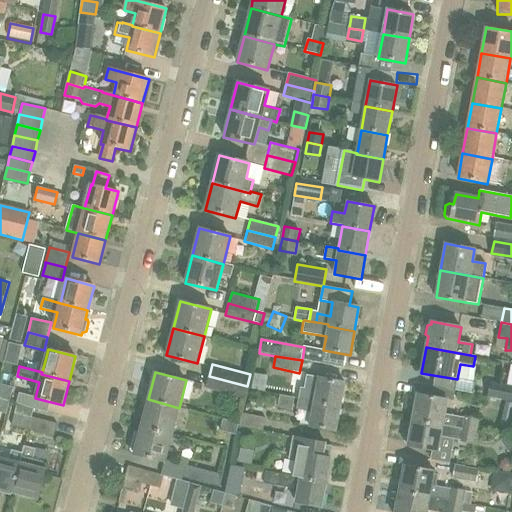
[(244,398),(247,386),(209,376),(206,388),(244,398)]
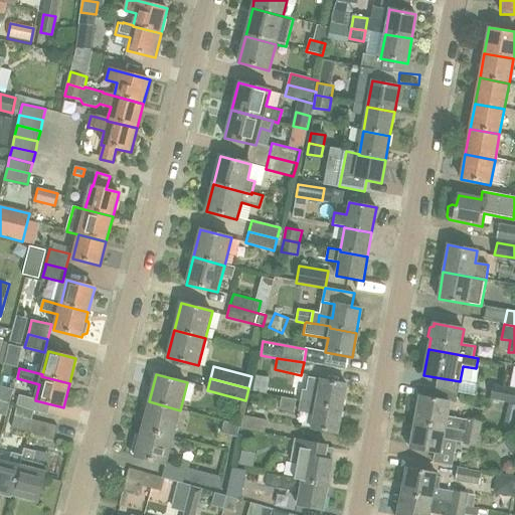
[(320,380),(318,393),(302,390),(300,401),(342,409),(347,385),(320,380)]
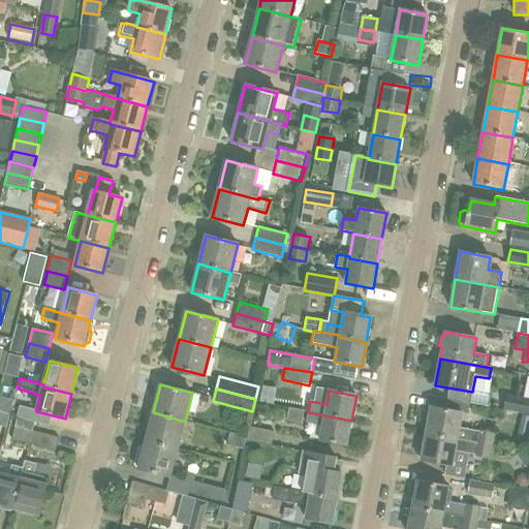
[(528,398),(506,394),(503,410),(528,414),(528,398)]
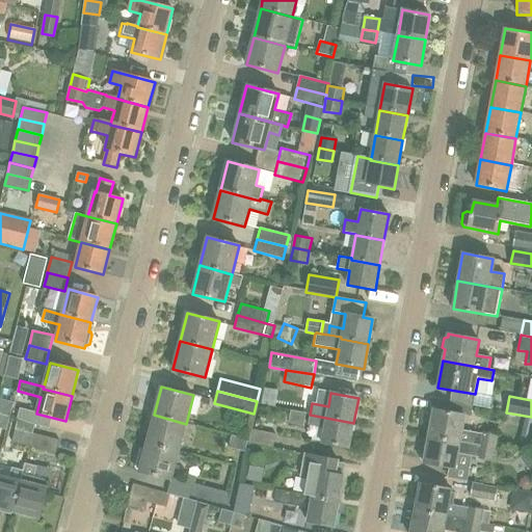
[(17,419),(30,424),(33,410),(20,407),(17,419)]
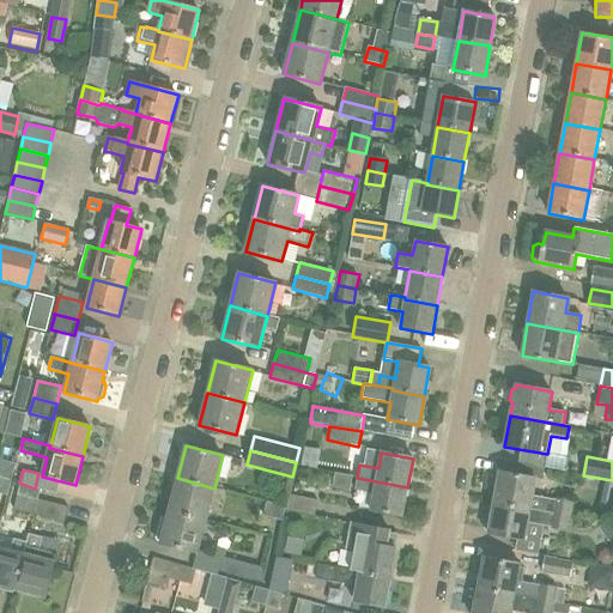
[(554,497),(553,498),(533,495),(535,479),(501,472),(495,502),(529,509),(570,517),(574,501),(554,497)]
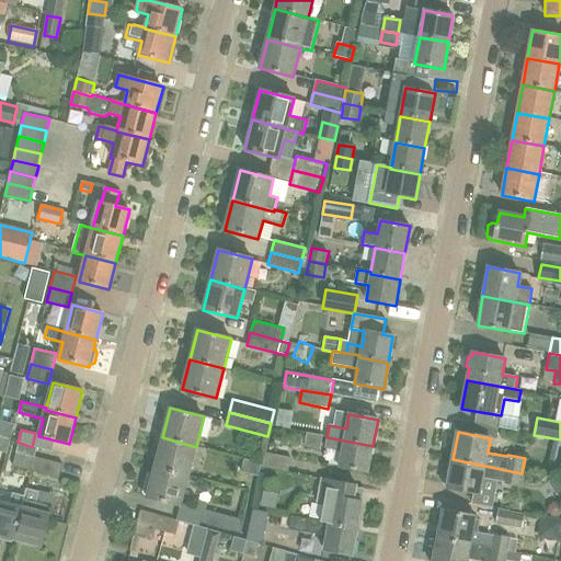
[(321,437),(306,434),(304,447),(319,450),(321,437)]
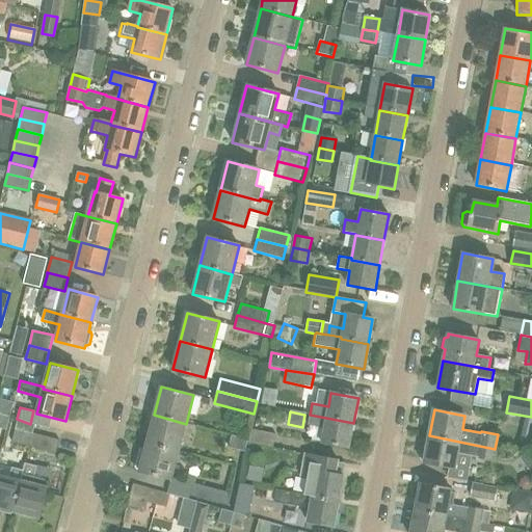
[(0,413),(0,428),(6,430),(10,416),(0,413)]
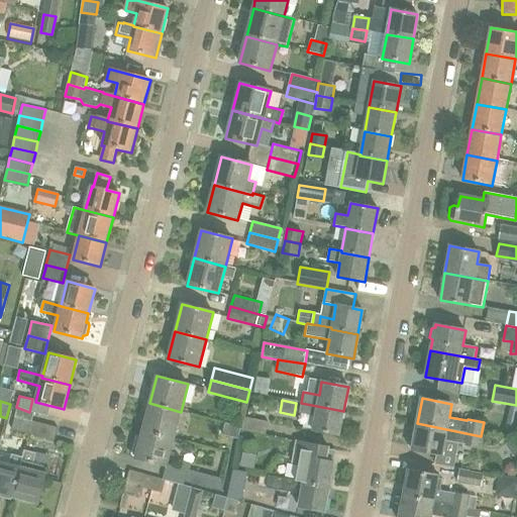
[(181,412),(149,403),(142,430),(174,439),(181,412)]
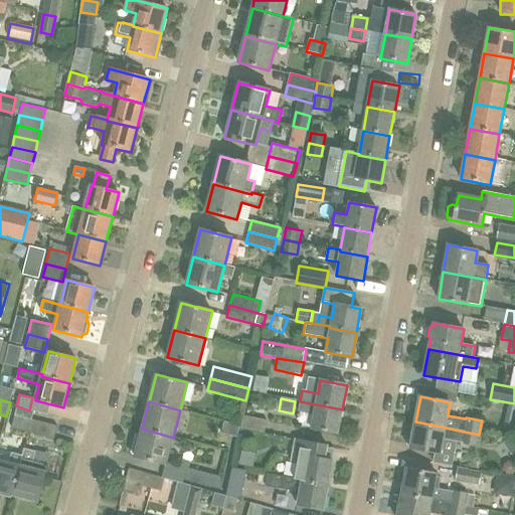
[(298,412),(314,415),(311,428),(338,434),(342,409),(300,401),(298,412)]
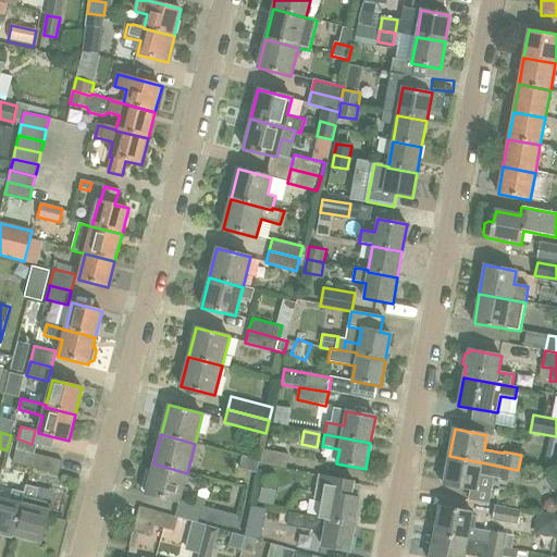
[(16,448),(13,462),(31,468),(35,454),(16,448)]
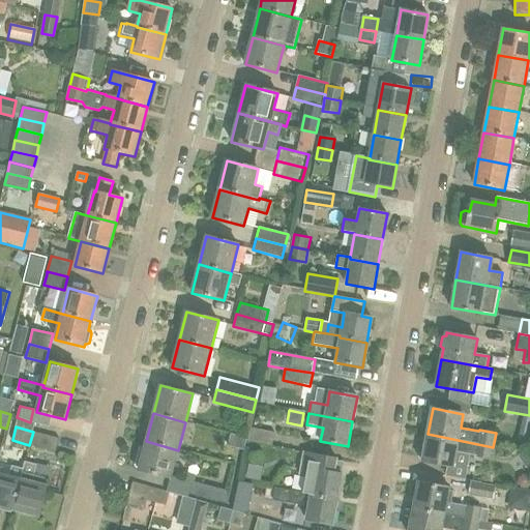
[(272,446),(274,432),(251,428),(247,441),(272,446)]
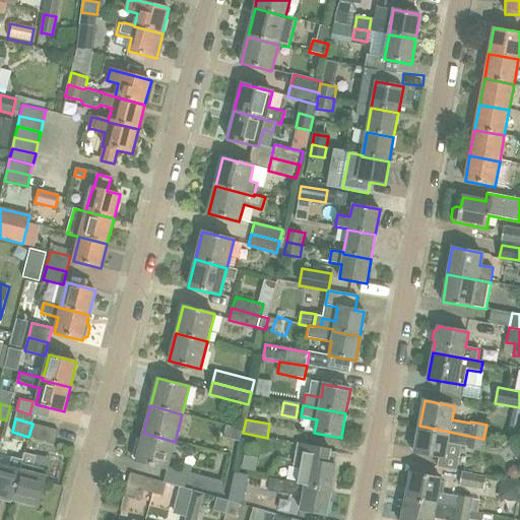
[(59,430),(33,424),(28,437),(55,443),(59,430)]
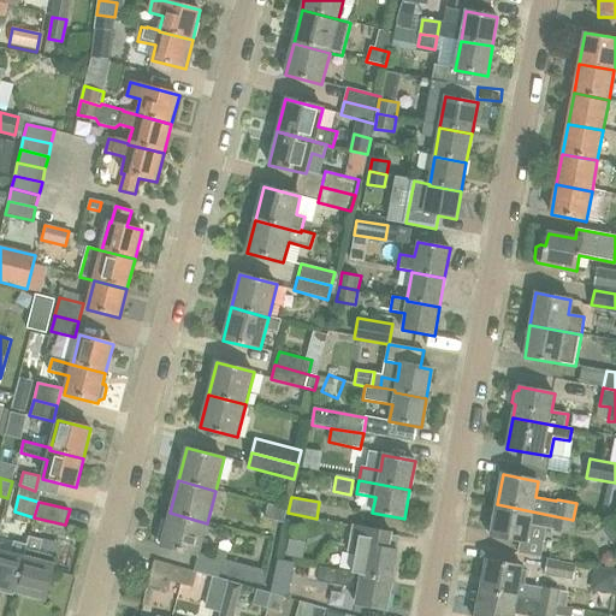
[(270,504),(266,519),(284,523),(288,509),(270,504)]
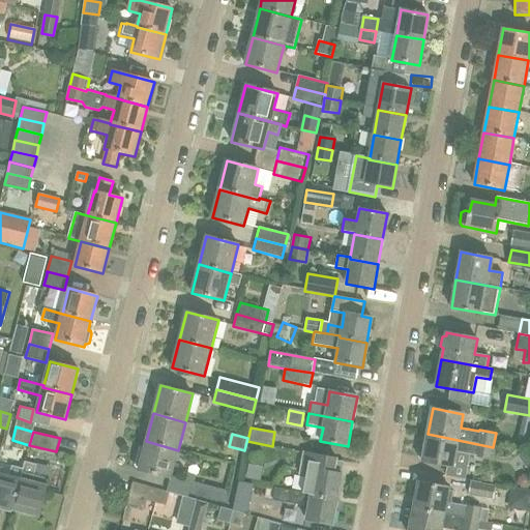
[(493,447),(458,440),(428,434),(425,445),(422,445),(419,447),(417,455),(420,459),(422,460),(422,462),(453,467),(455,451),(476,455),(476,457),(491,460),(493,447)]
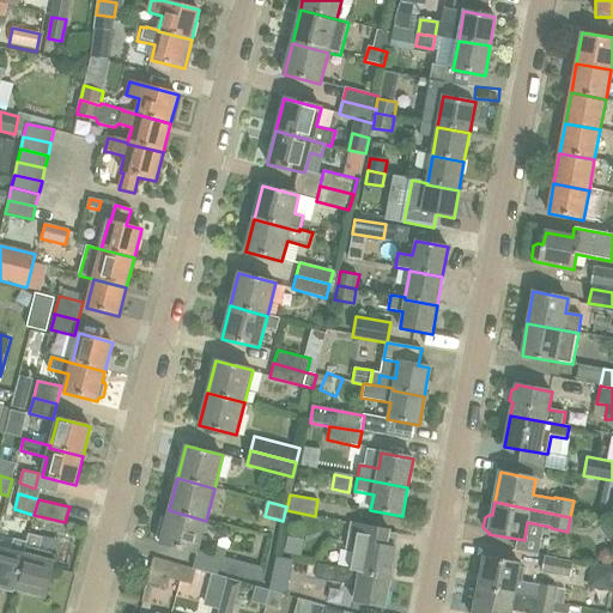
[(206,521),(169,510),(167,525),(163,523),(159,526),(156,539),(158,541),(162,542),(161,544),(198,553),(206,521)]
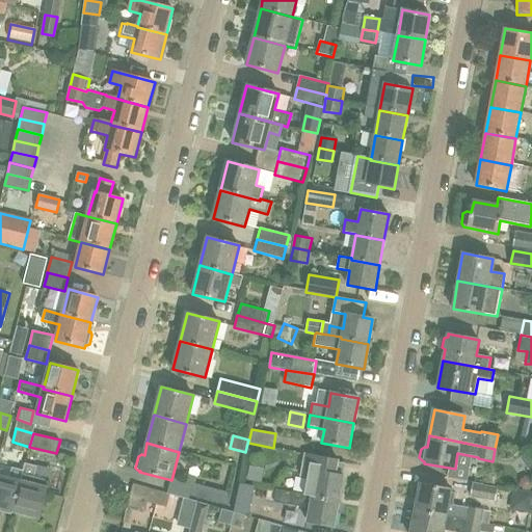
[(340,502),(344,476),(336,475),(339,459),(304,453),(300,477),(307,478),(304,494),(303,495),(340,502)]
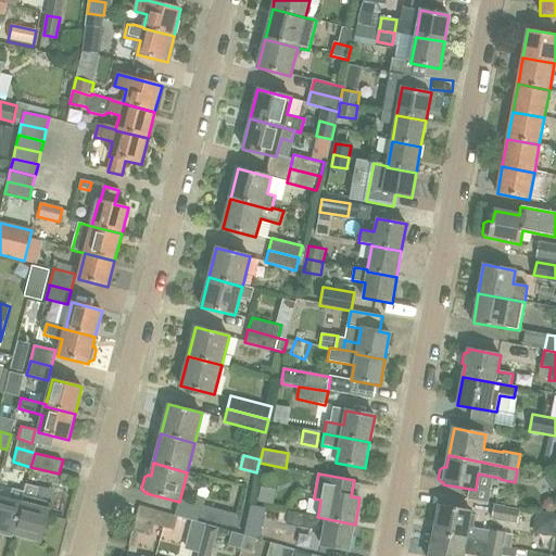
[(24,491),(13,534),(40,542),(50,504),(36,500),(39,488),(26,484),(24,491)]
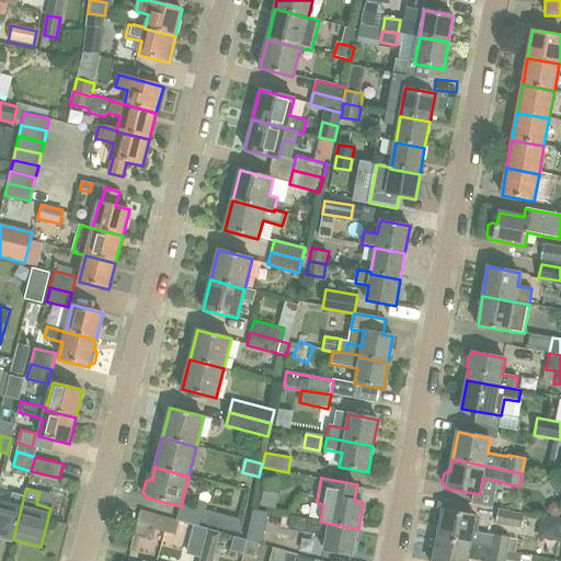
[(12,493),(10,505),(0,502),(0,540),(1,540),(2,537),(13,539),(24,495),(12,493)]
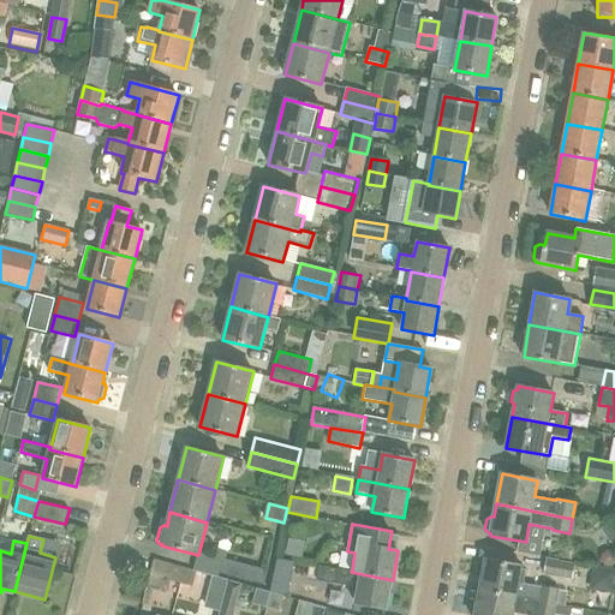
[(181,584),(185,568),(154,559),(147,584),(167,590),(171,580),(181,584)]
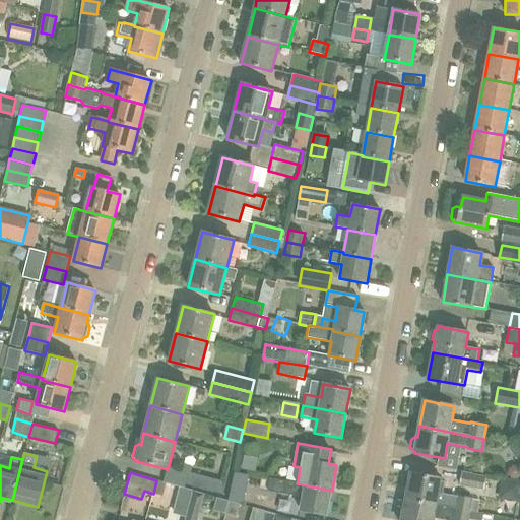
[(225,481),(188,472),(185,484),(222,495),(225,481)]
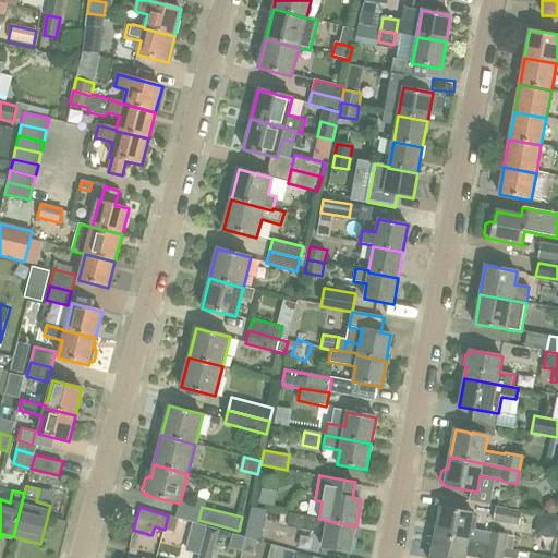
[(496,507),(493,521),(520,526),(522,511),(496,507)]
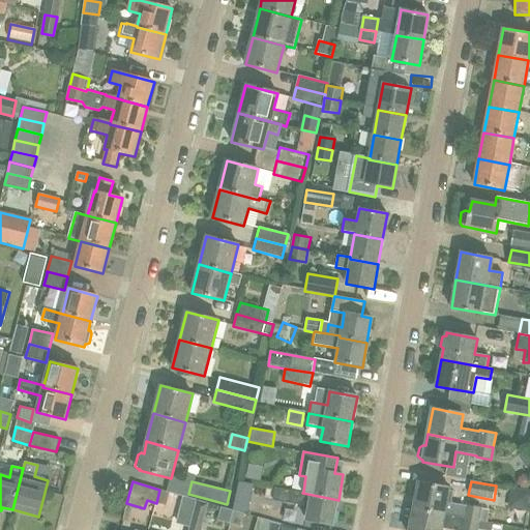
[(416,498),(414,508),(480,521),(482,507),(466,504),(465,505),(451,502),(453,491),(449,491),(449,488),(419,482),(418,483),(415,483),(412,486),(411,494),(413,497),(416,498)]
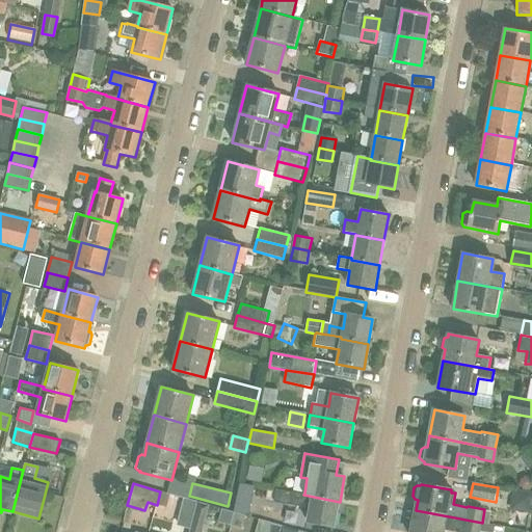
[(256,488),(241,485),(235,512),(249,515),(256,488)]
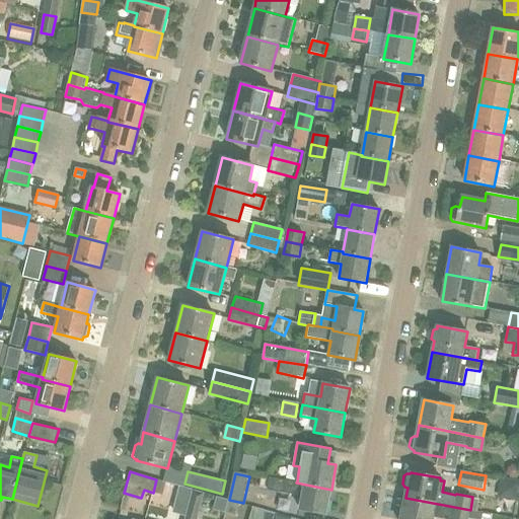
[(300,509),(326,514),(331,490),(296,483),(297,482),(270,477),(268,490),(302,496),(300,509)]
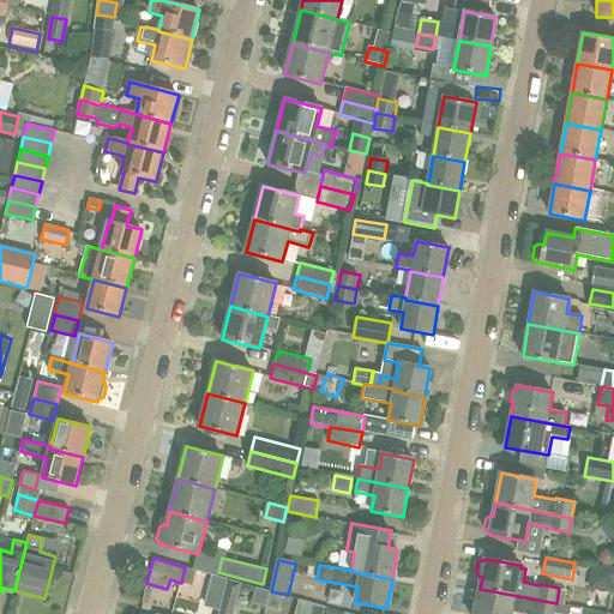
[(185,567),(181,583),(192,585),(197,571),(185,567)]
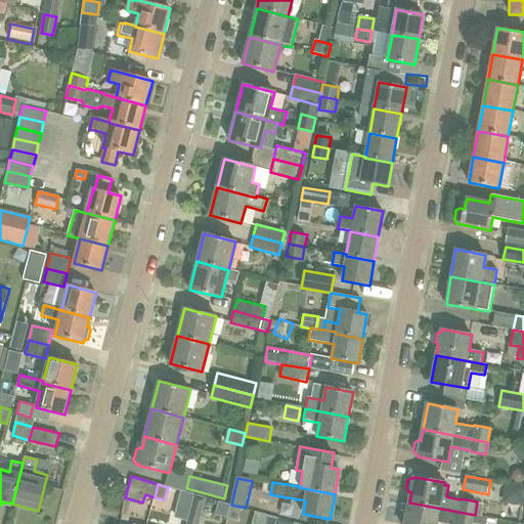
[(180,498),(175,518),(187,521),(193,495),(182,492),(180,498)]
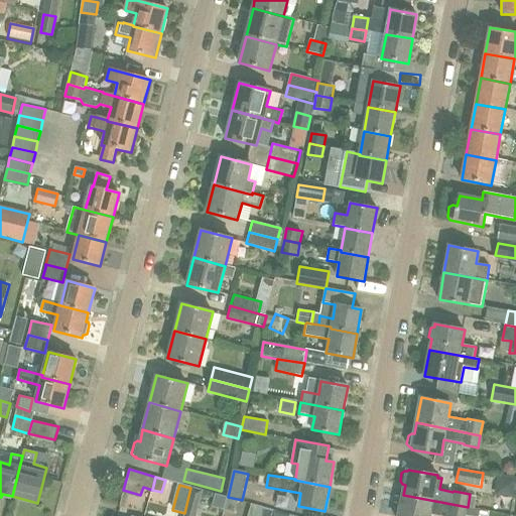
[(196,515),(203,491),(190,488),(184,513),(183,515),(196,515)]
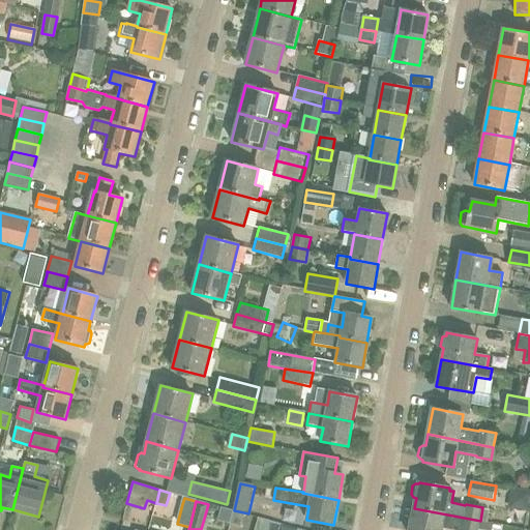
[(266,503),(263,516),(283,522),(287,508),(266,503)]
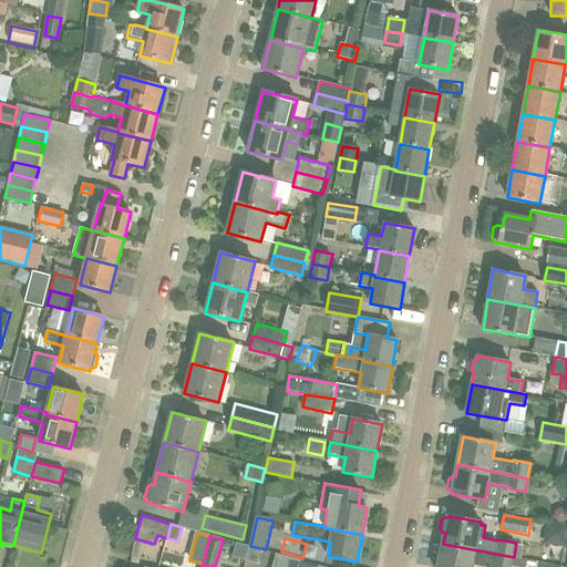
[(443,544),(437,566),(472,566),(473,565),(482,566),(511,566),(514,557),(443,544)]
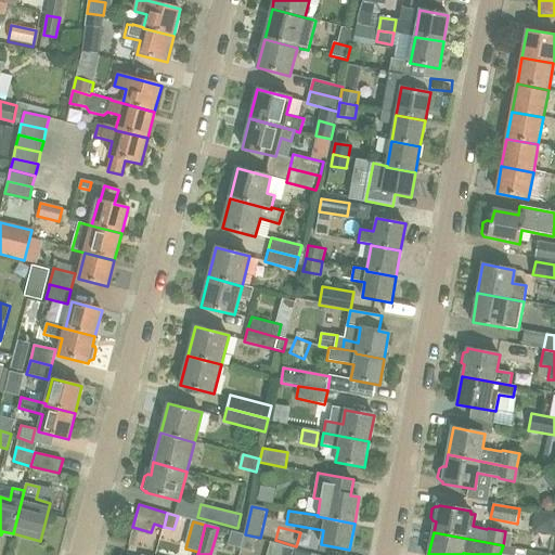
[(257,539),(246,536),(243,547),(254,551),(257,539)]
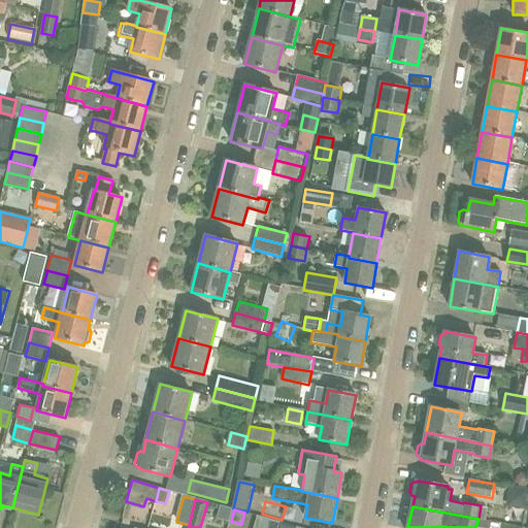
[(254,527),(268,527),(271,520),(257,516),(254,527)]
